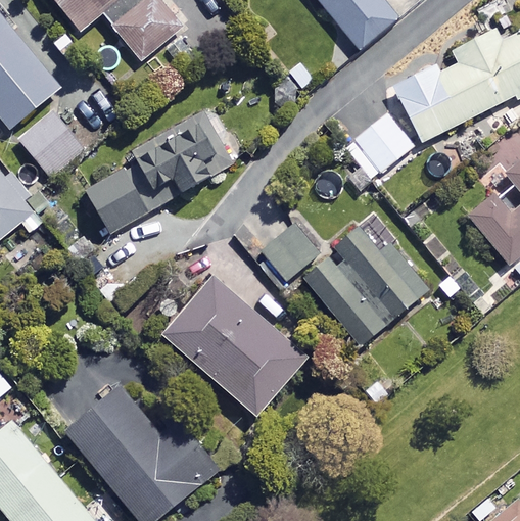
[(55,0),(81,33),(104,13),(144,63),(192,25),(173,0),(55,0)]
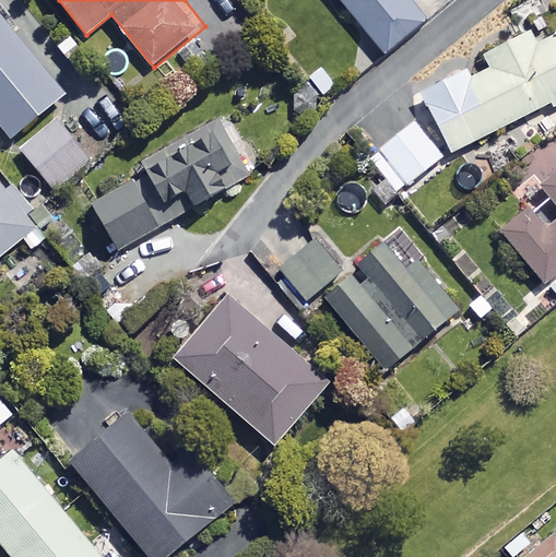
[(341,0),(385,54),(426,19),(410,0),(341,0)]
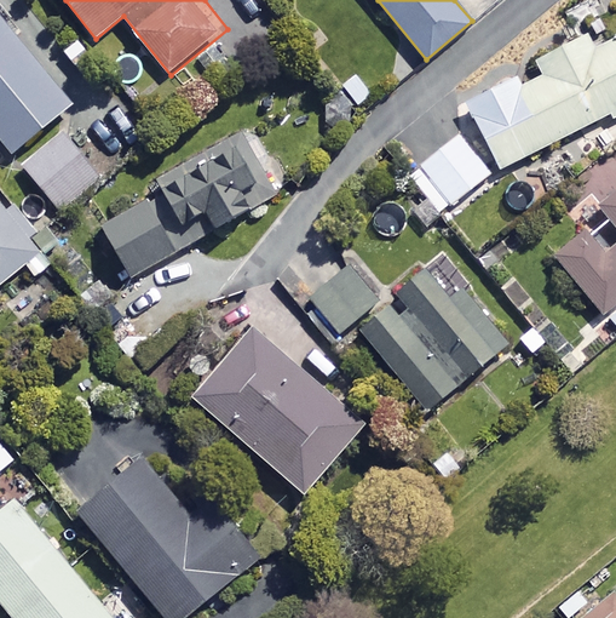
[(73,104),(0,15),(0,138),(12,154),(73,104)]
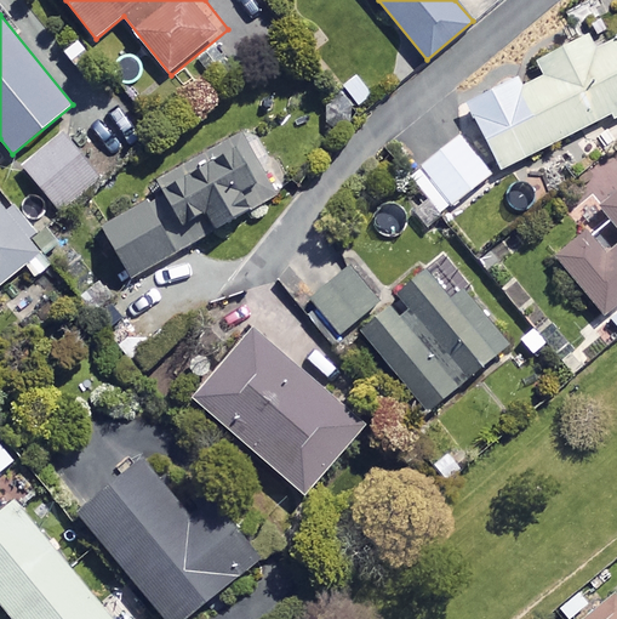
[(616,46),(611,35),(589,46),(584,38),(537,61),(540,66),(467,103),(501,170),(616,111),(616,46)]
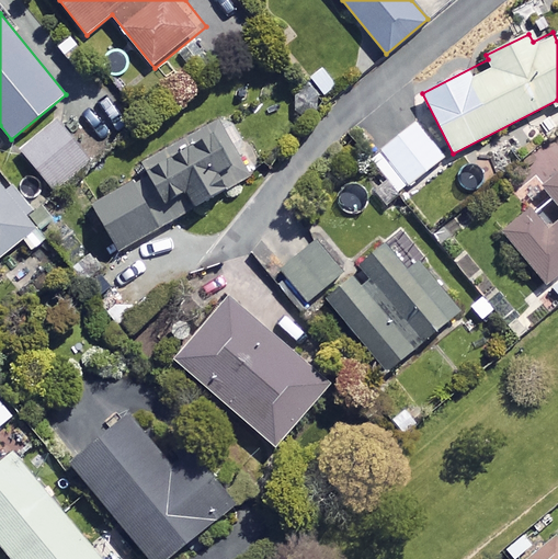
[(92,159),(58,121),(23,151),(57,190),(92,159)]
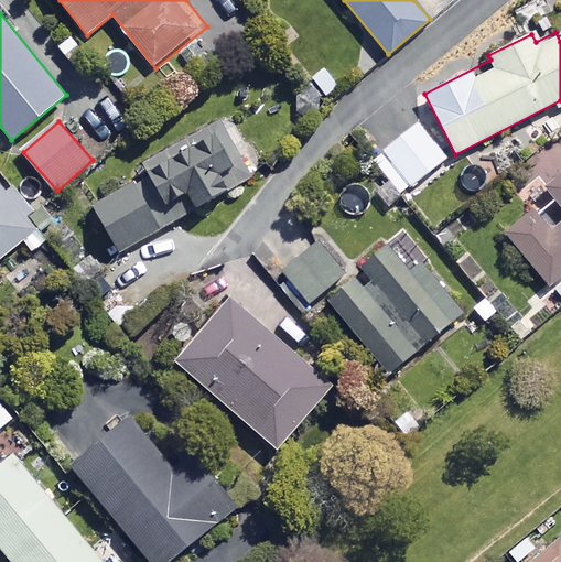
[(446,158),(419,122),(384,151),(411,185),(446,158)]
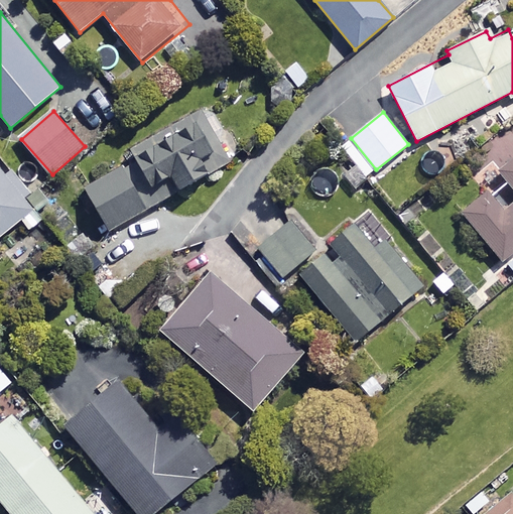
[(177,193),(210,173),(203,161),(216,153),(195,118),(129,156),(150,193),(169,180),(177,193)]
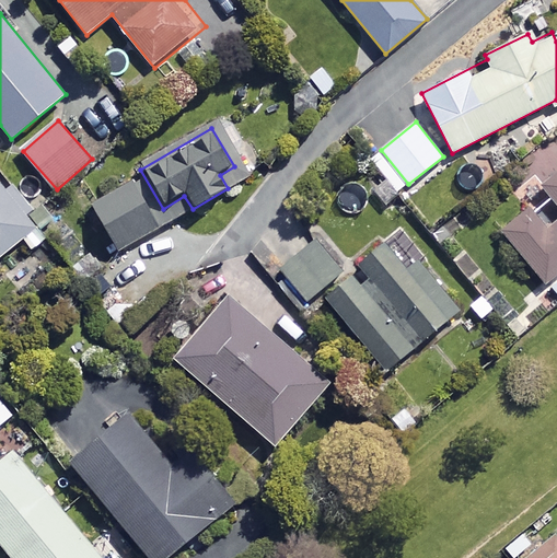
[(556,139),(535,158),(547,172),(491,220),(556,295),(556,139)]
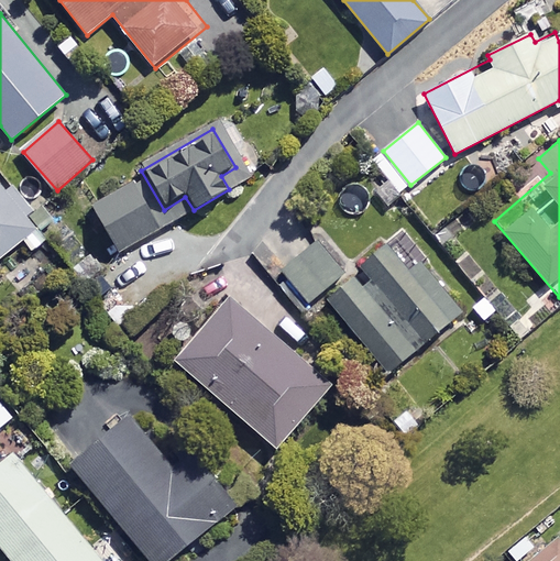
[(161,228),(133,177),(88,202),(117,252),(161,228)]
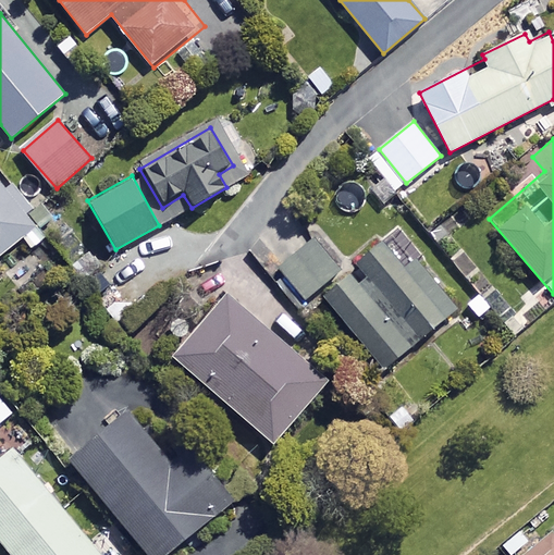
[(0,254),(37,225),(0,179),(0,177),(0,254)]
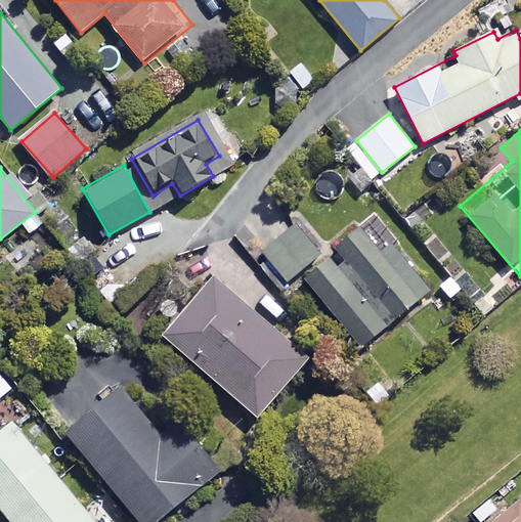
[(234,234),(255,258),(260,253),(286,283),(322,251),(277,199),(234,234)]
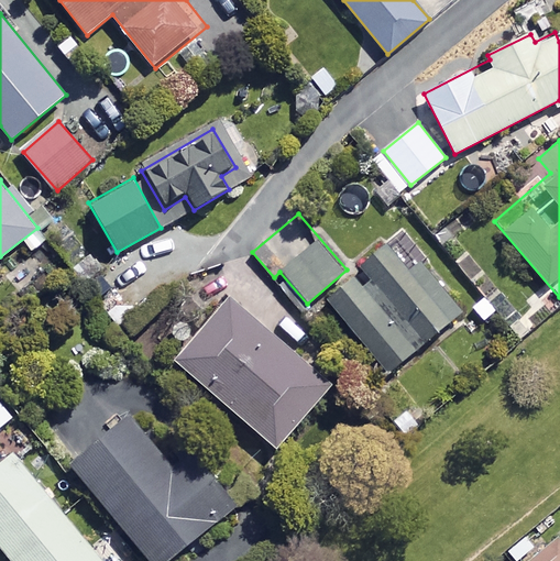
[(460,311),(401,240),(328,300),(387,372),(460,311)]
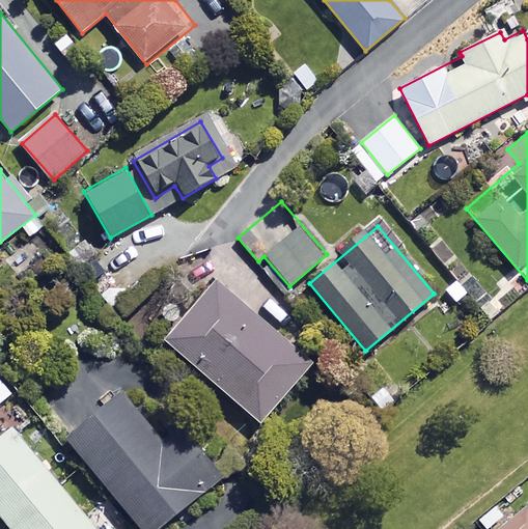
[(311,365),(216,282),(165,341),(259,424),(311,365)]
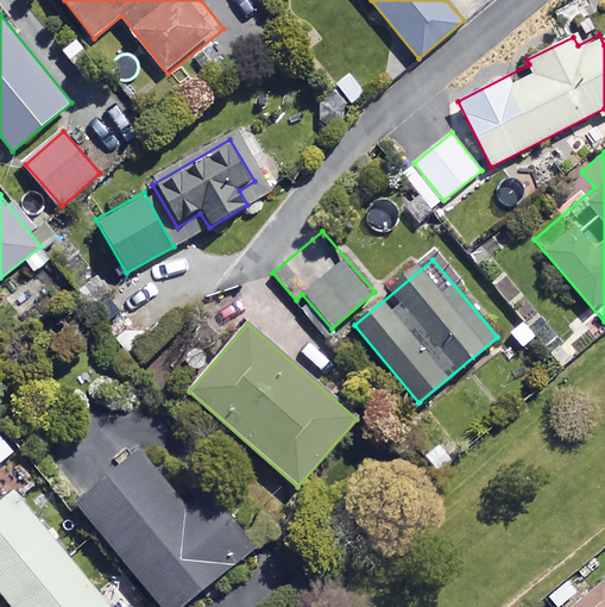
[(188,511),(138,451),(77,502),(164,606),(177,606),(251,546),(207,494),(188,511)]
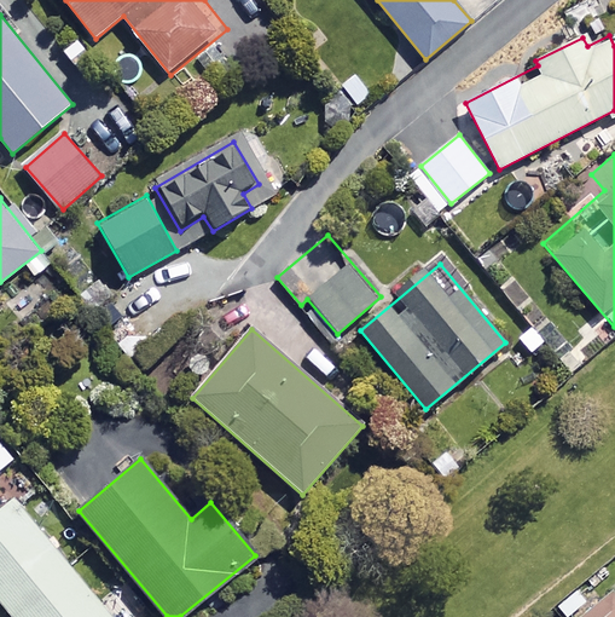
[(111,616),(13,499),(0,509),(0,599),(15,616),(111,616)]
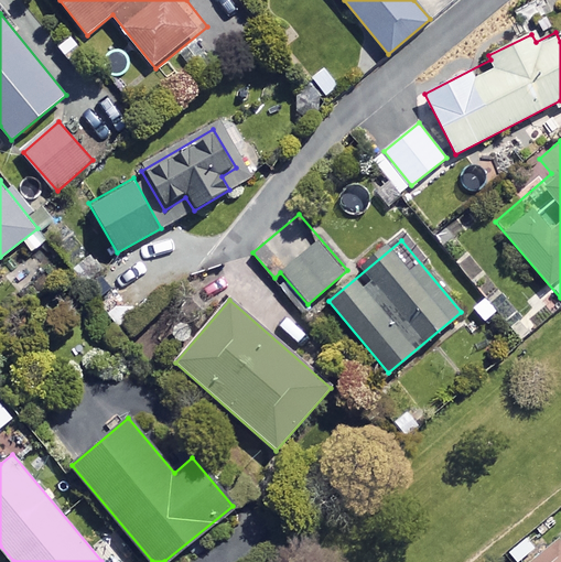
[(517,559),(519,561),(560,561),(560,535),(556,529),(517,559)]
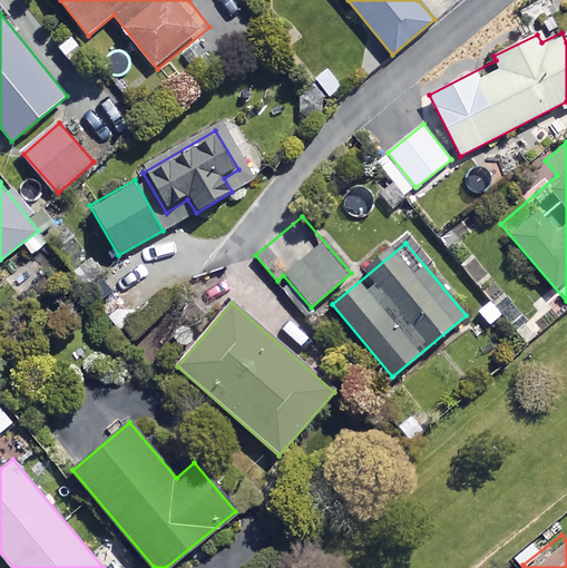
All buildings are outlined.
